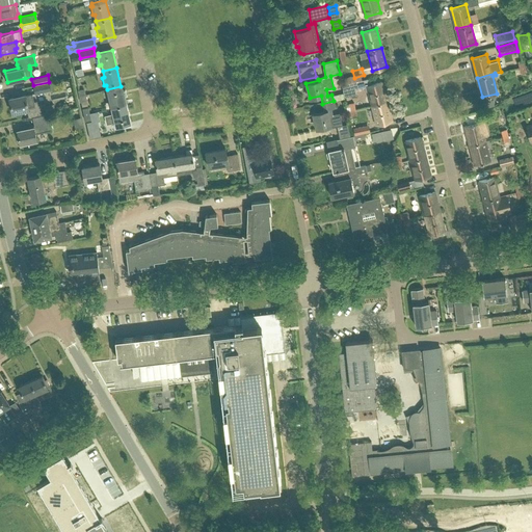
[(372,105),(387,101),(381,81),(367,85),(372,105)]
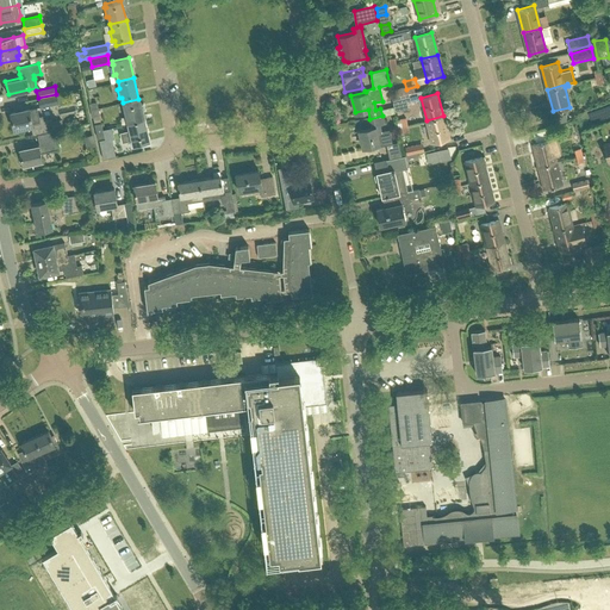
[(56,94),(38,98),(41,107),(58,104),(56,94)]
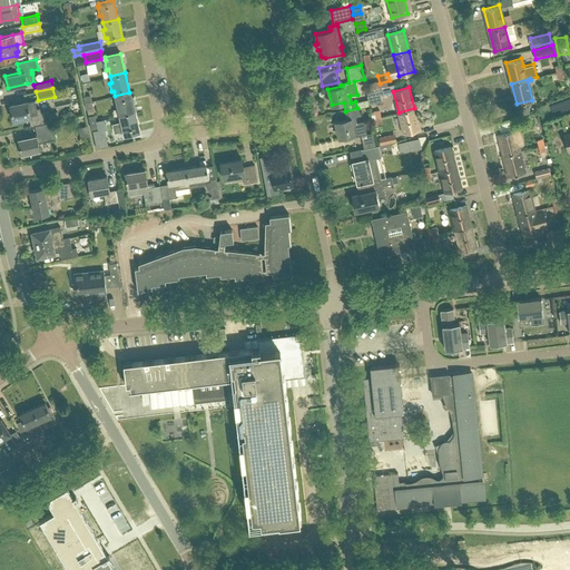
[(371,109),(375,108),(374,101),(381,99),(379,89),(367,91),(369,97),(371,109)]
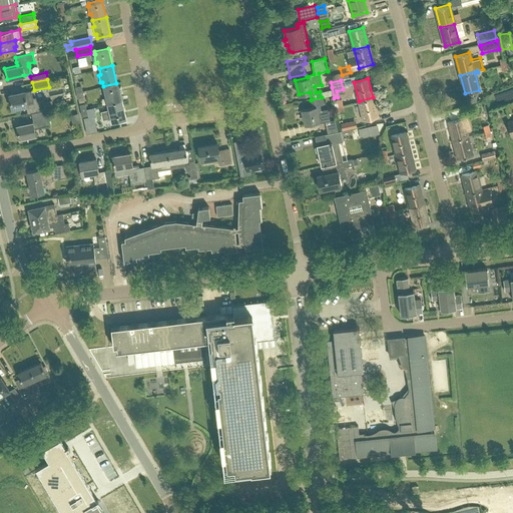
[(107,103),(120,100),(116,83),(103,86),(104,89),(102,90),(104,97),(105,97),(107,103)]
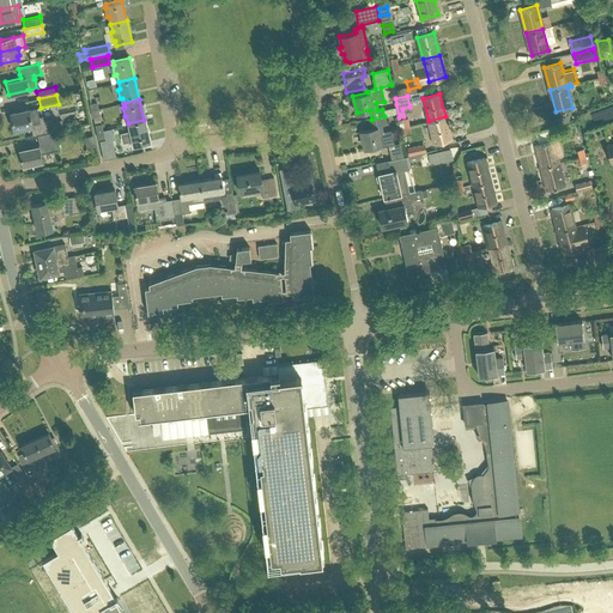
[(38,117),(37,108),(29,110),(29,109),(11,113),(14,129),(31,126),(34,134),(53,131),(50,120),(44,121),(43,116),(38,117)]
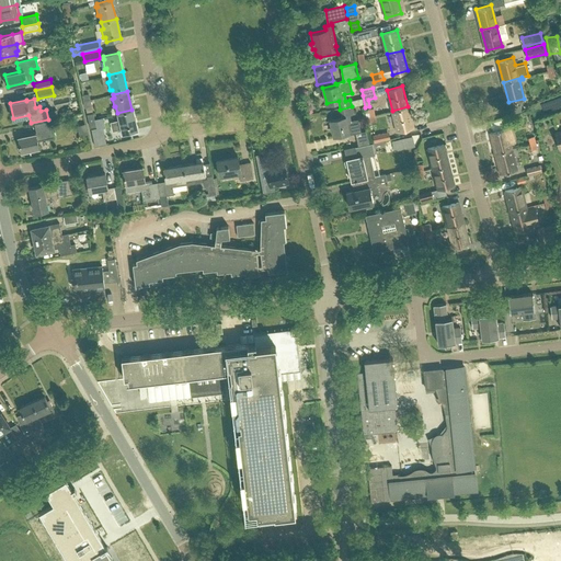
[(508,107),(511,114),(521,111),(518,105),(508,107)]
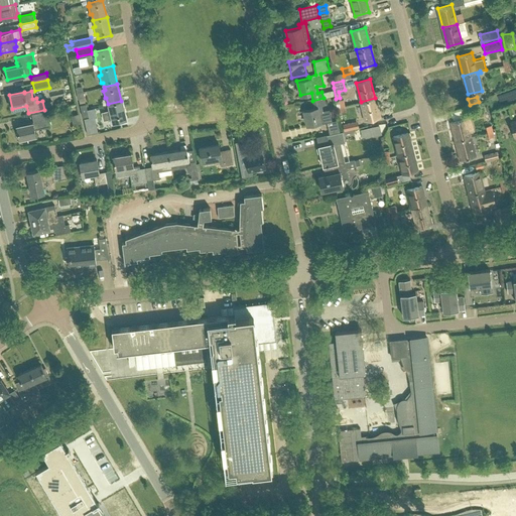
[(324,98),(312,101),(314,108),(303,110),(306,125),(318,122),(319,124),(332,121),(330,110),(321,112),(320,106),(325,105),(324,98)]
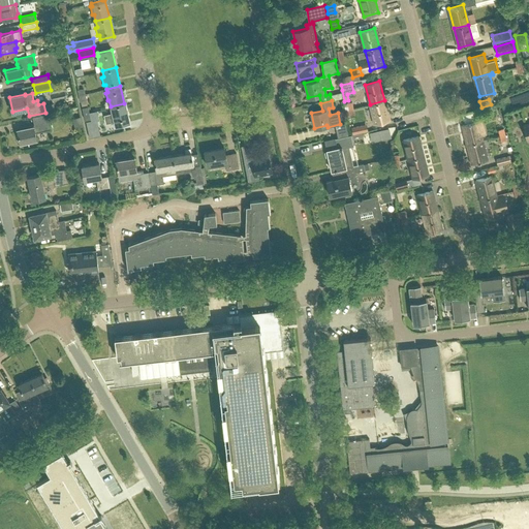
[(384,100),(370,104),(375,124),(390,120),(384,100)]
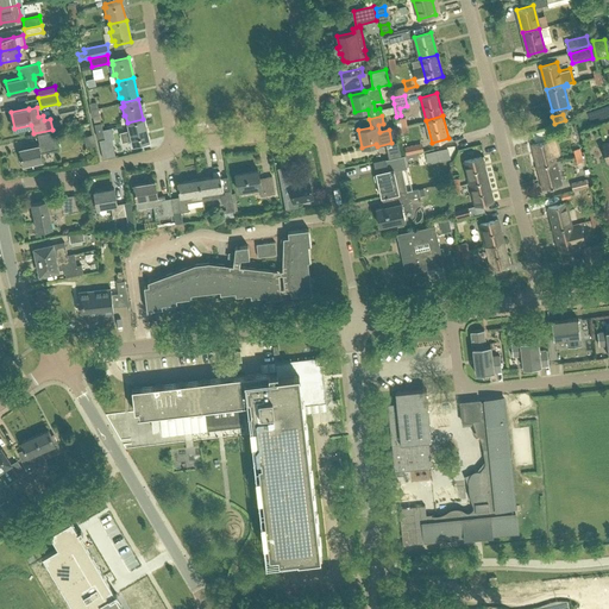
[(143,119),(127,123),(129,130),(119,132),(121,142),(131,139),(132,144),(148,140),(143,119)]
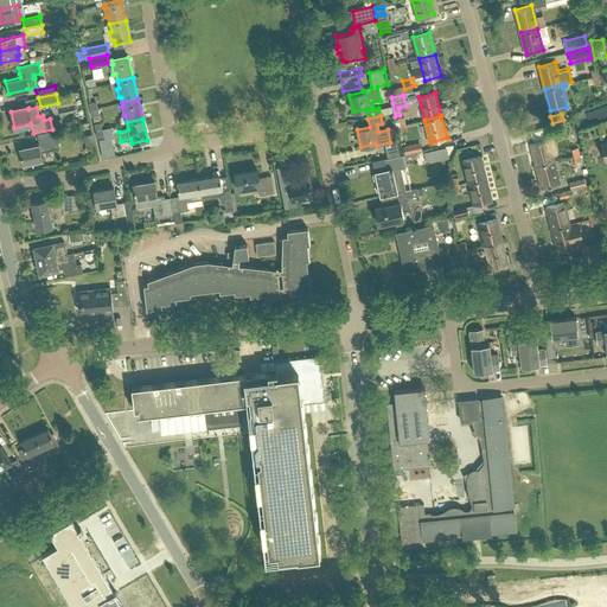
[(103,135),(102,129),(101,121),(94,122),(97,138),(103,135)]
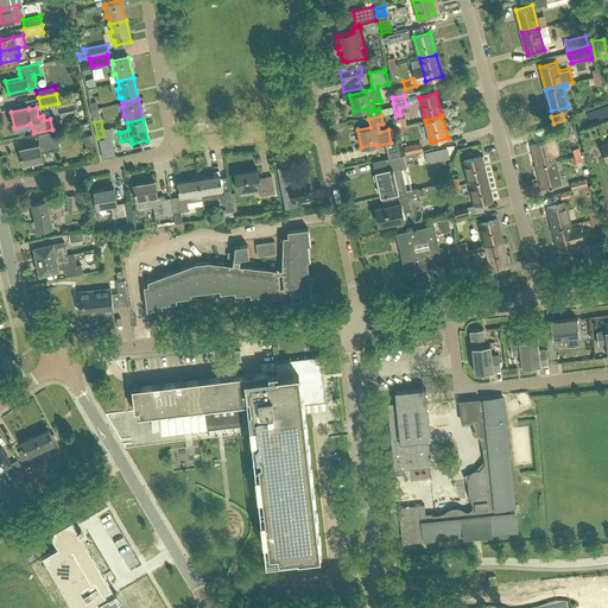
[(103,138),(99,139),(101,151),(102,158),(114,154),(108,127),(102,130),(103,135),(103,138)]
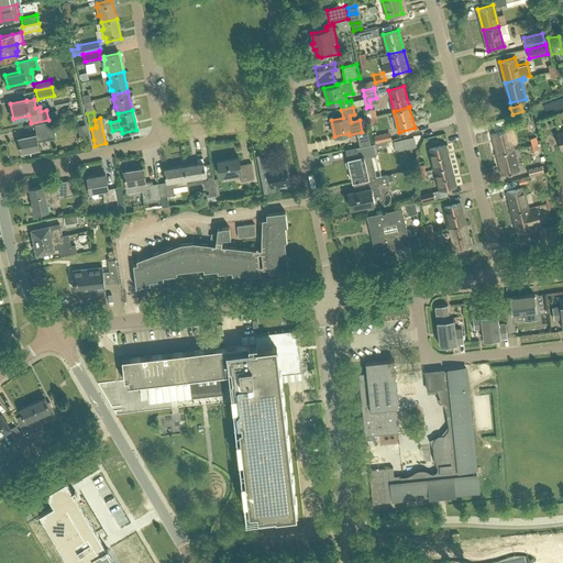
[(21,152),(40,148),(37,140),(54,136),(50,121),(35,124),(37,132),(31,134),(31,135),(19,138),(21,152)]
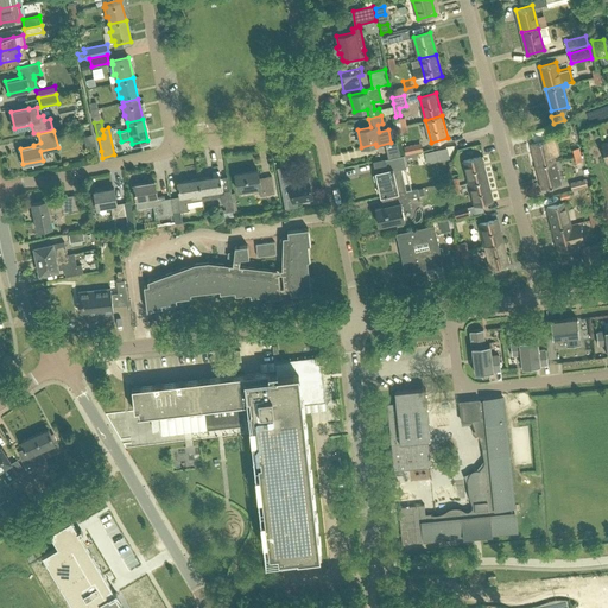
[(87,147),(95,145),(93,133),(84,135),(87,147)]
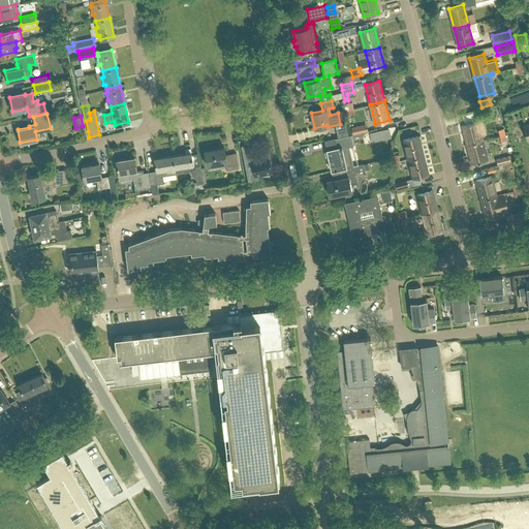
[(462,124),(467,144),(481,139),(480,134),(486,133),(483,119),(462,124)]
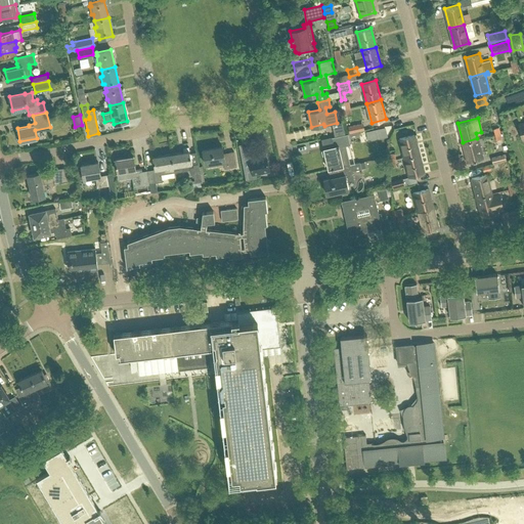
[(349,132),(364,129),(363,123),(348,126),(349,132)]
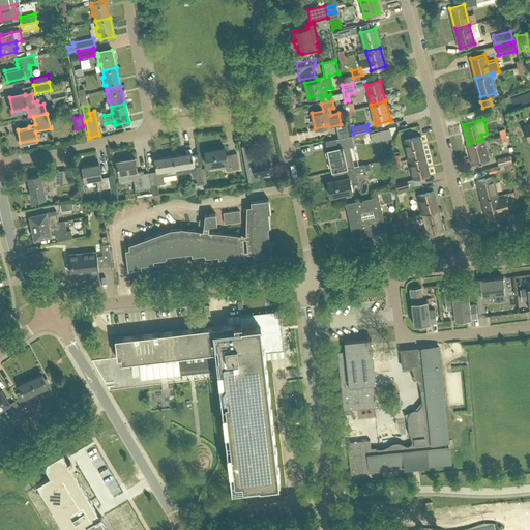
[(327,149),(331,171),(342,169),(347,168),(354,166),(350,147),(354,146),(352,135),(335,139),(336,147),(327,149)]
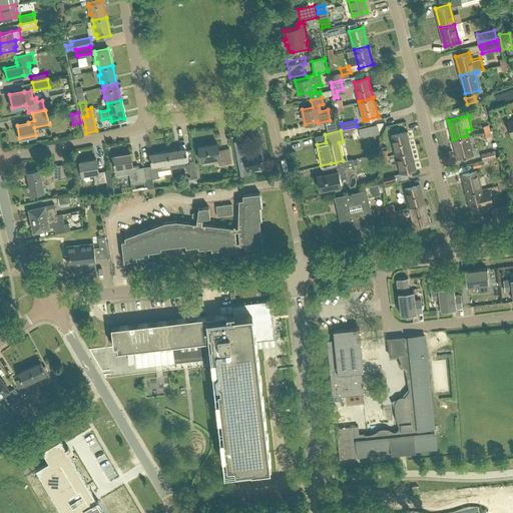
[(393,154),(411,150),(406,131),(391,135),(395,151),(393,152),(393,154)]
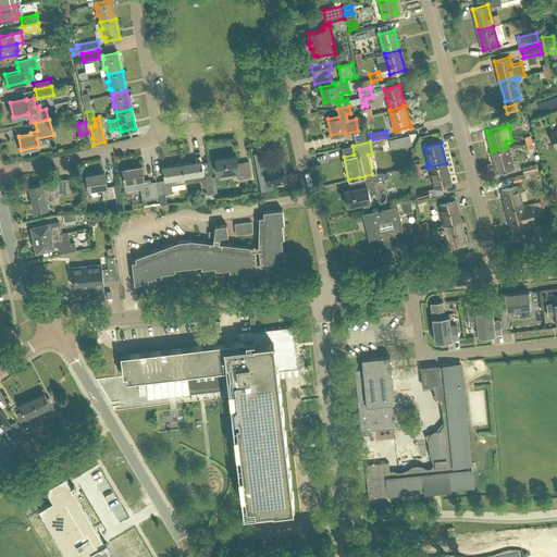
[(507,147),(492,151),(496,172),(512,169),(508,150),(507,147)]
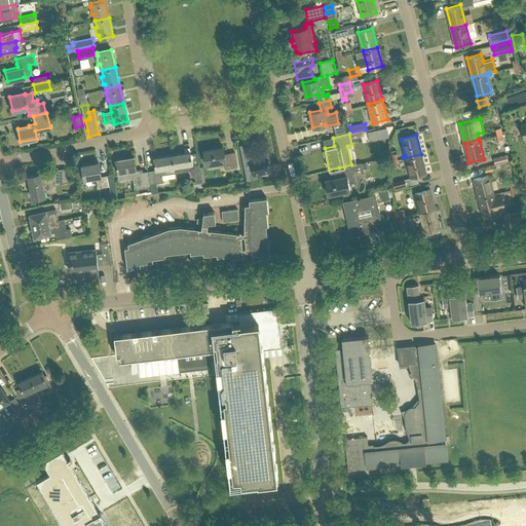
[(256,178),(256,175),(269,172),(266,155),(251,158),(248,143),(238,145),(246,181),(256,178)]
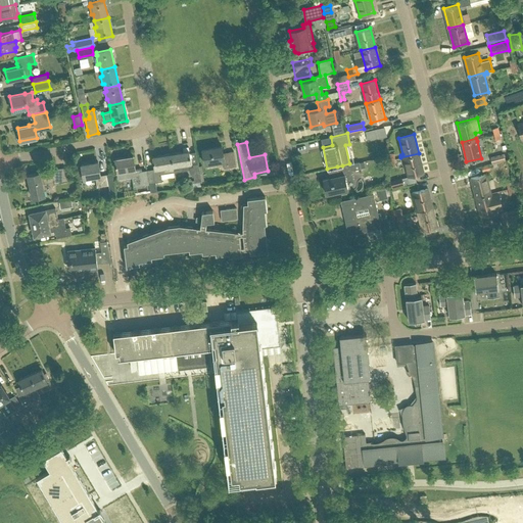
[(222,152),(221,145),(201,148),(203,164),(222,161),(223,168),(235,165),(232,151),(222,152)]
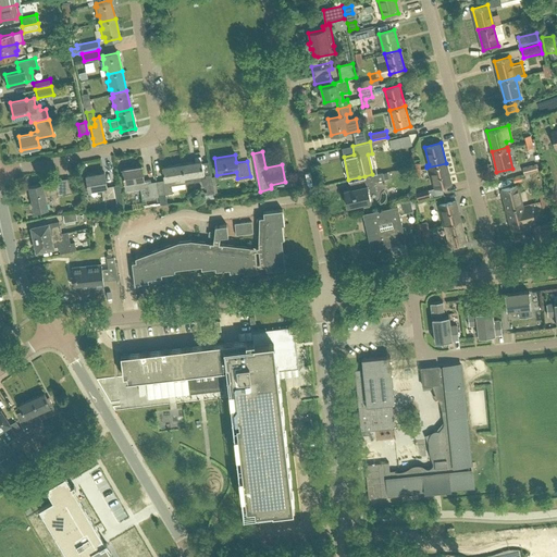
[(181,163),(184,178),(184,183),(201,180),(201,183),(205,182),(207,194),(214,193),(210,171),(202,172),(200,160),(181,163)]
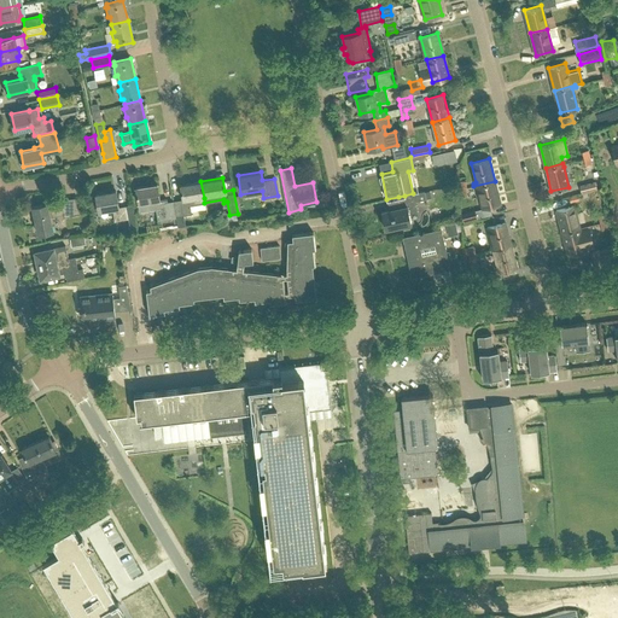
[(190,205),(204,203),(204,198),(200,181),(179,185),(182,199),(172,200),(175,216),(191,213),(190,205)]
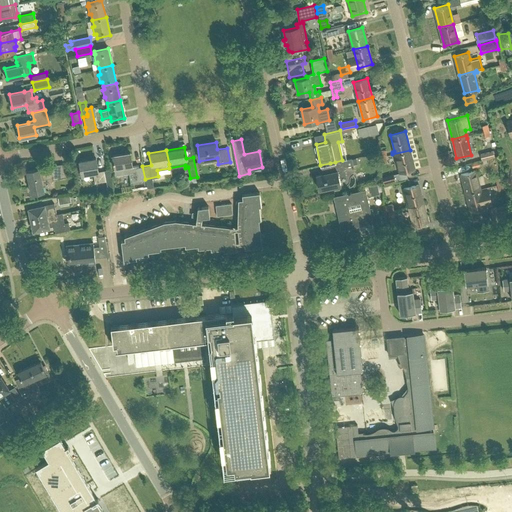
[(410,150),(392,154),(393,157),(395,156),(400,173),(414,169),(410,150)]
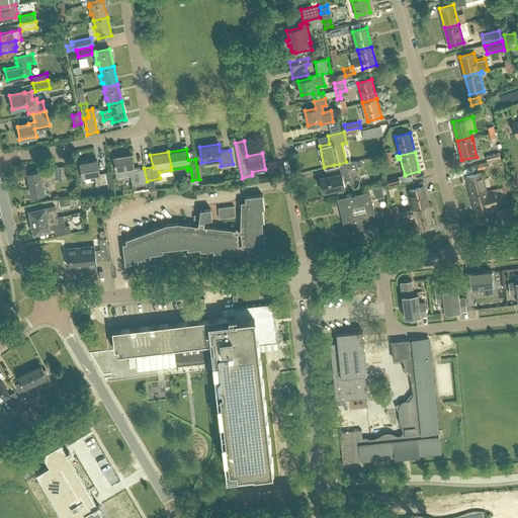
[(488,161),(501,158),(499,152),(486,155),(488,161)]
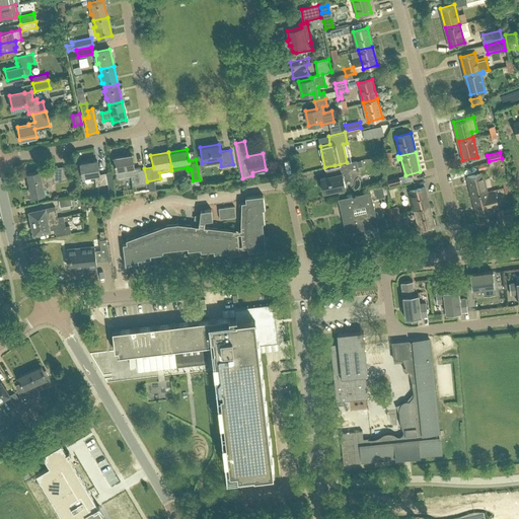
[(147,181),(144,168),(140,169),(140,167),(134,168),(134,166),(132,154),(114,157),(117,177),(131,175),(132,184),(143,182),(142,181),(147,181)]
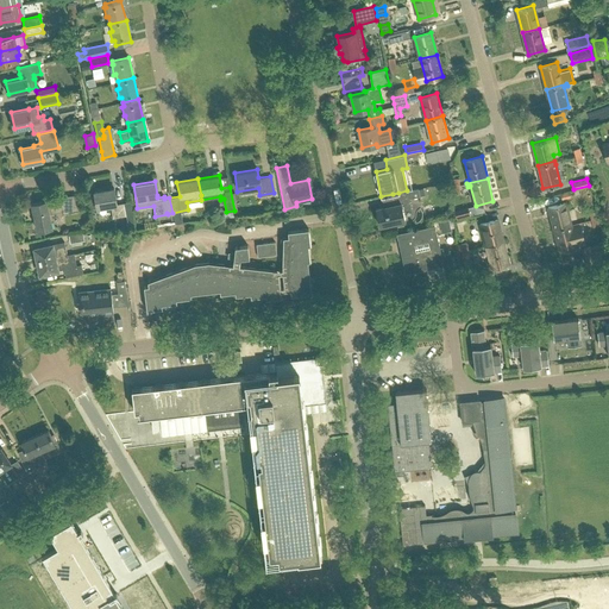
[(393,194),(395,203),(376,208),(380,226),(405,220),(402,211),(410,208),(408,198),(425,194),(422,187),(407,190),(399,193),(393,194)]
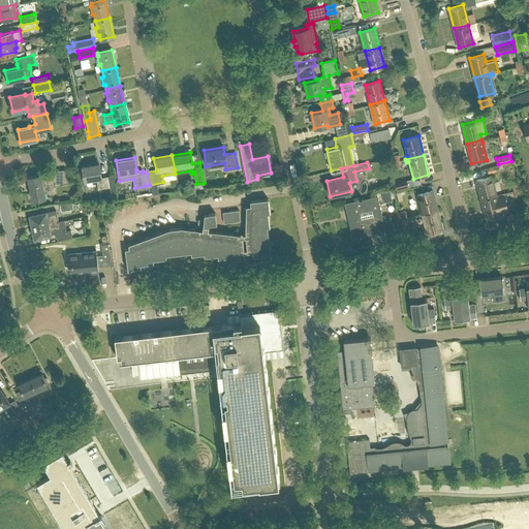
[(101,177),(98,163),(82,166),(84,181),(96,179),(98,189),(110,187),(107,176),(101,177)]
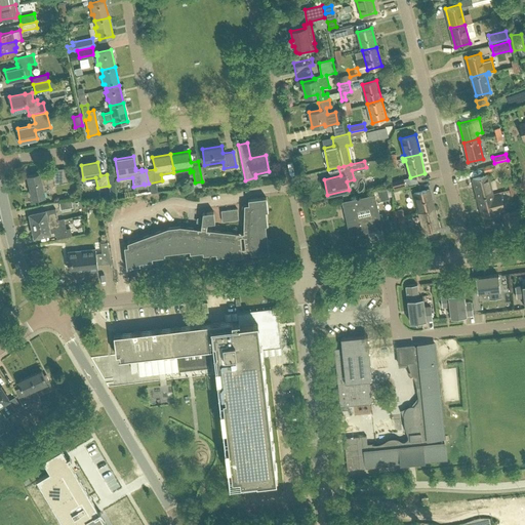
[(53,185),(69,182),(66,168),(36,172),(36,173),(27,175),(33,199),(45,196),(43,185),(53,182),(53,185)]
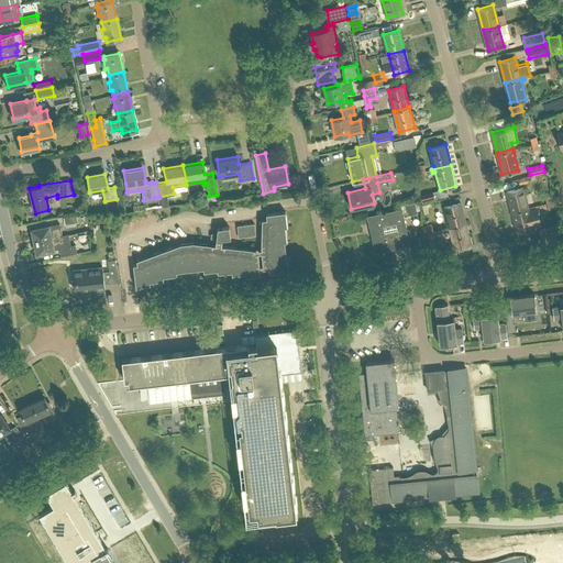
[(511,211),(528,207),(527,205),(522,187),(506,190),(511,211)]
